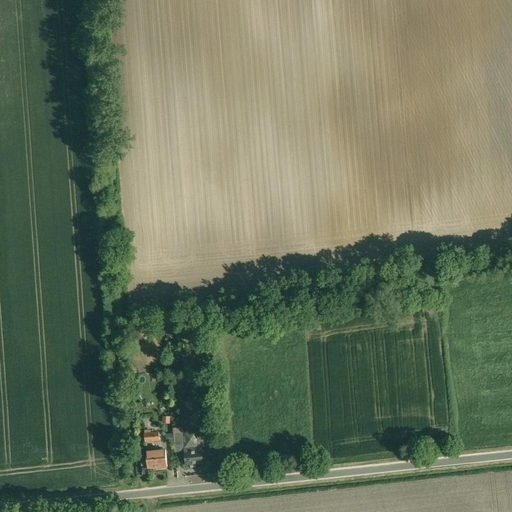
[(196,431),(184,433),(185,444),(185,452),(192,452),(191,448),(197,447),(197,440),(198,440),(198,433),(196,433),(196,431)]
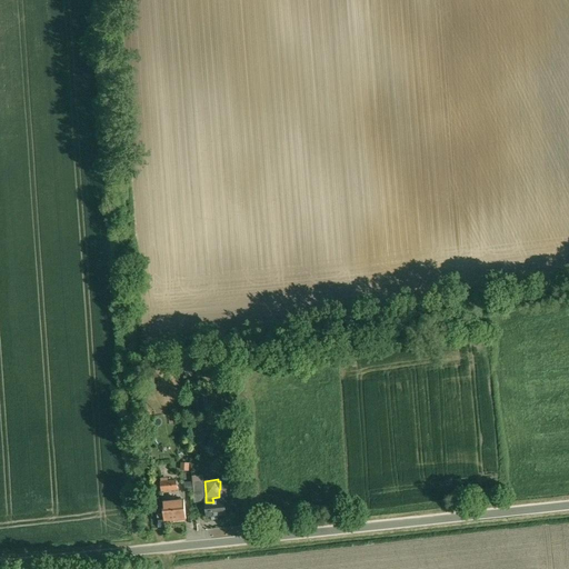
[(205,480),(193,481),(195,495),(206,493),(205,481),(205,480)]
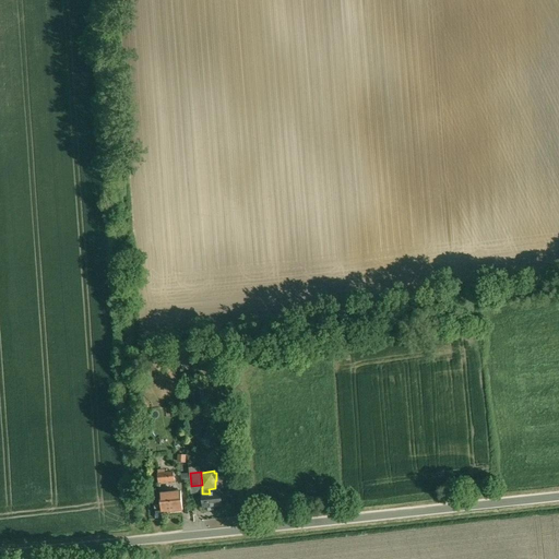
[(174,473),(159,475),(159,483),(175,482),(174,473)]
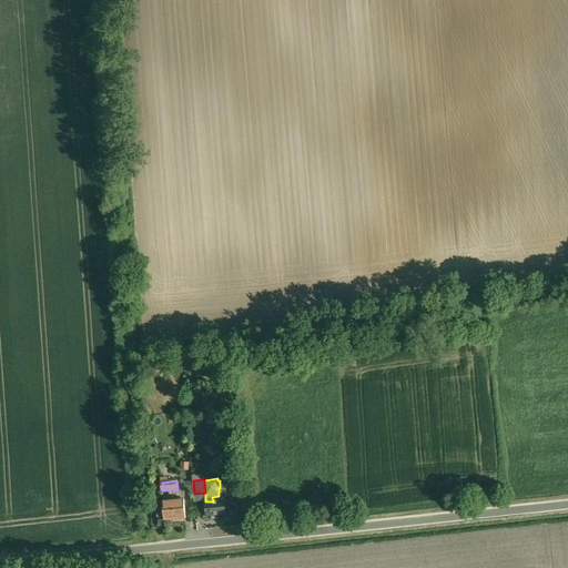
[(219,496),(212,497),(213,501),(205,501),(206,516),(225,514),(224,496),(219,496)]
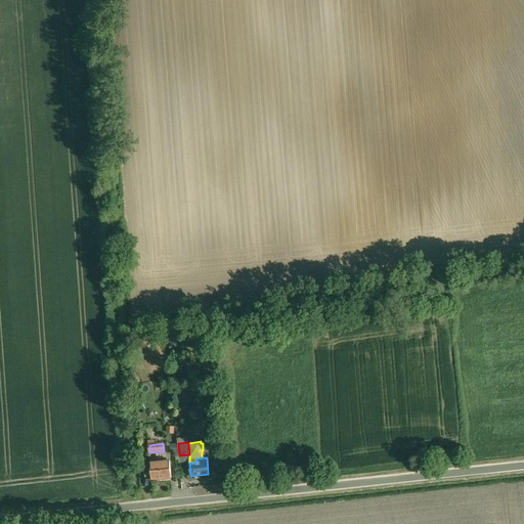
[(170,461),(150,463),(153,479),(171,477),(170,461)]
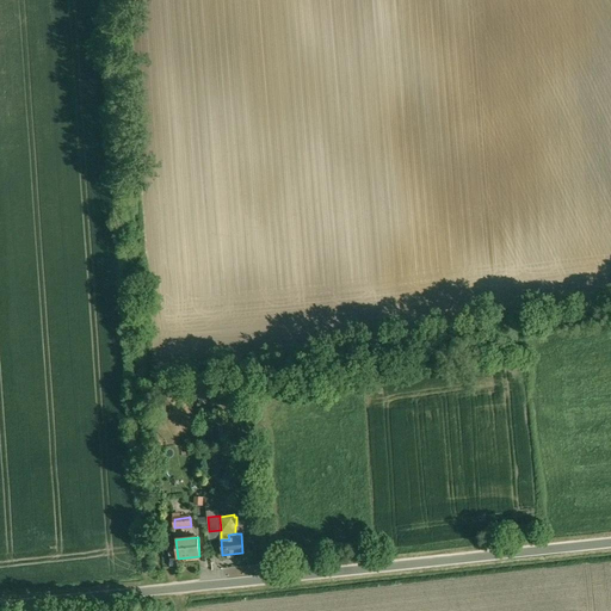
[(174,559),(173,559),(173,553),(165,554),(165,566),(174,566),(174,559)]
